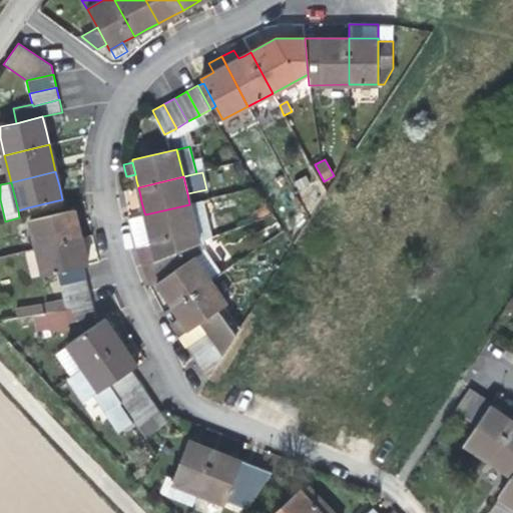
[(202,201),(209,199),(206,189),(187,193),(189,204),(202,201)]
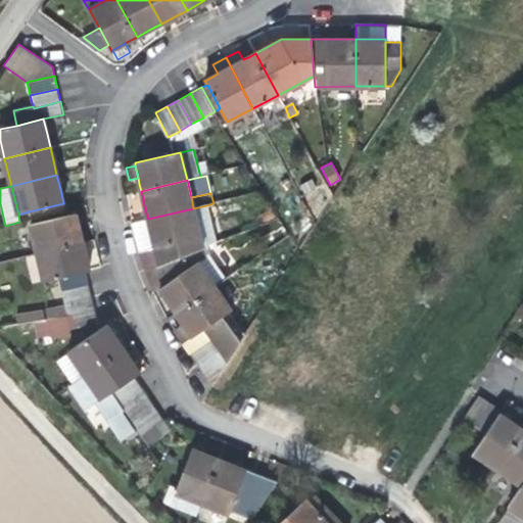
[(63,203),(29,211),(31,218),(65,208),(63,203)]
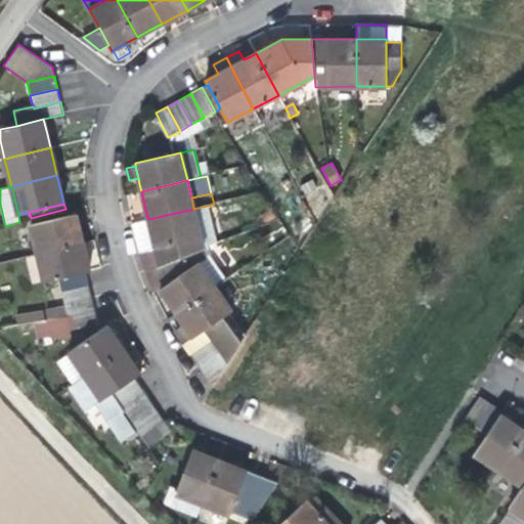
[(132,221),(147,217),(144,206),(129,209),(132,221)]
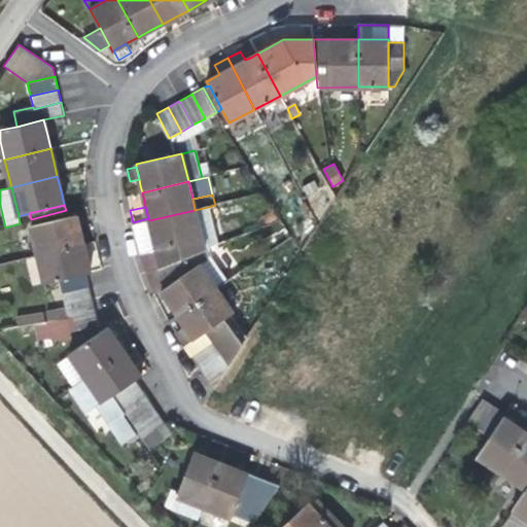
[(217,244),(208,207),(195,210),(204,249),(217,244)]
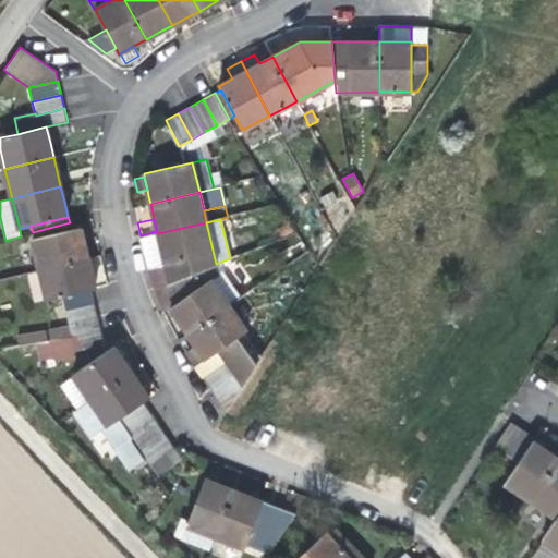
[(158,233),(165,265),(148,270),(150,278),(155,290),(166,284),(216,264),(206,222),(158,233)]
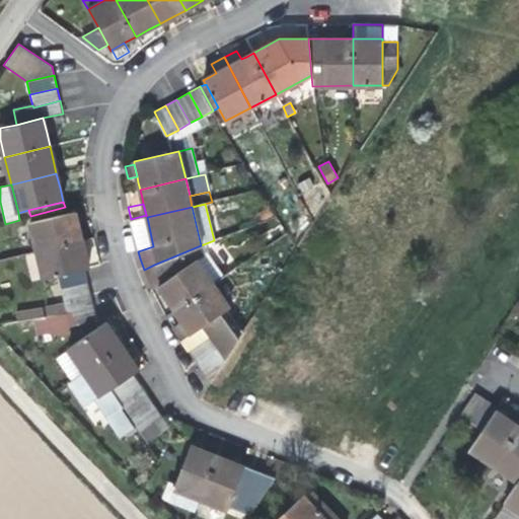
[(79,228),(75,212),(29,223),(36,251),(82,240),(79,228)]
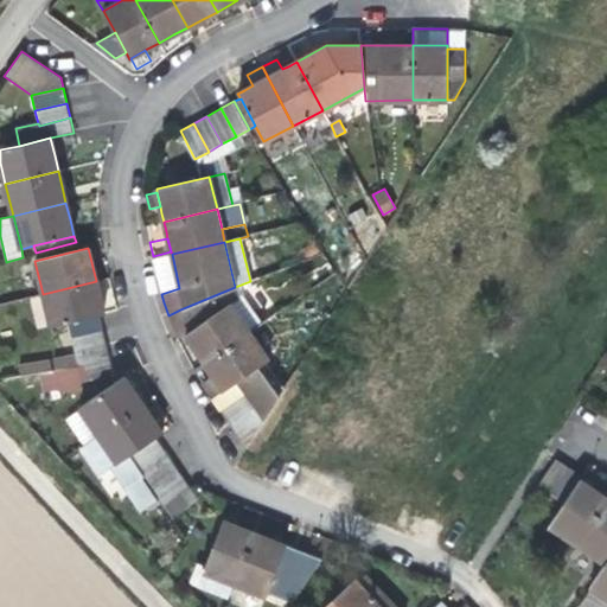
[(161,294),(179,288),(172,254),(153,259),(161,294)]
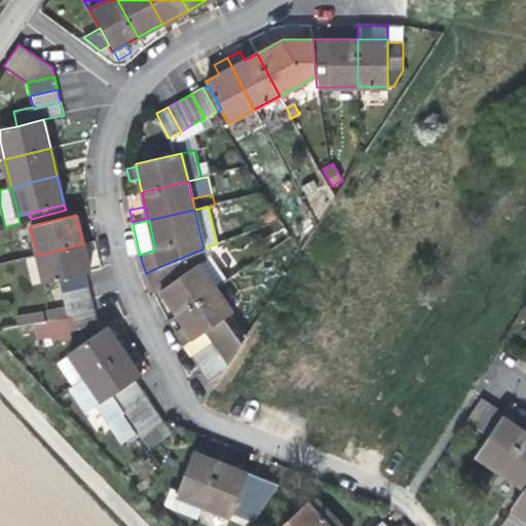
[(59,279),(85,273),(90,271),(86,258),(83,243),(37,255),(44,283),(59,279)]
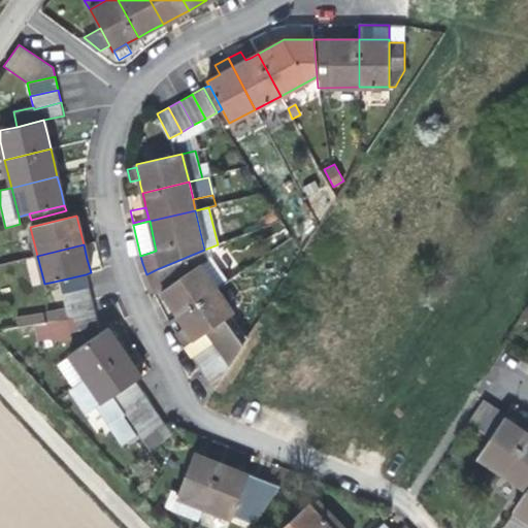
[(161,291),(207,260),(204,250),(157,269),(146,274),(155,296),(161,291)]
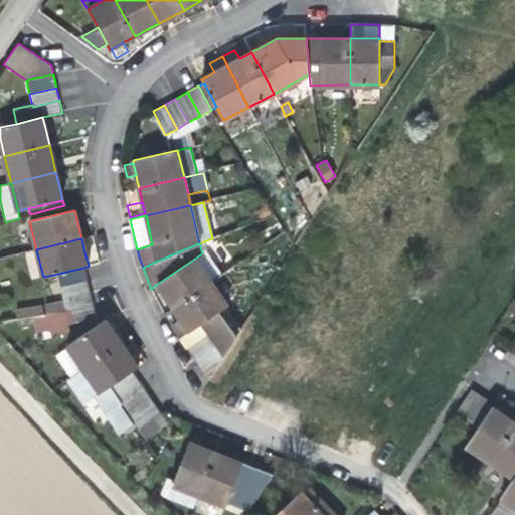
[(205,250),(202,253),(157,284),(168,300),(173,308),(211,282),(222,275),(205,250)]
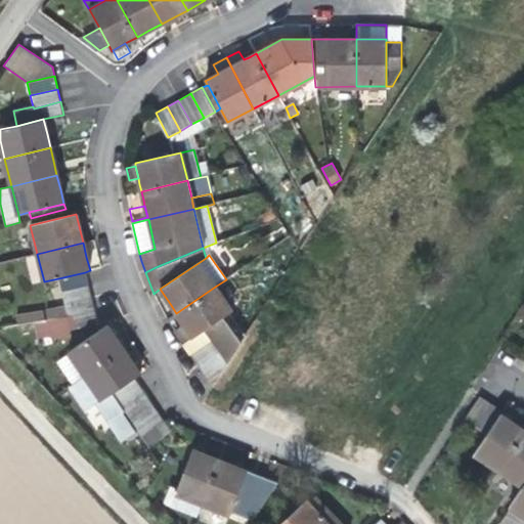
[(88,285),(85,272),(58,278),(61,291),(88,285)]
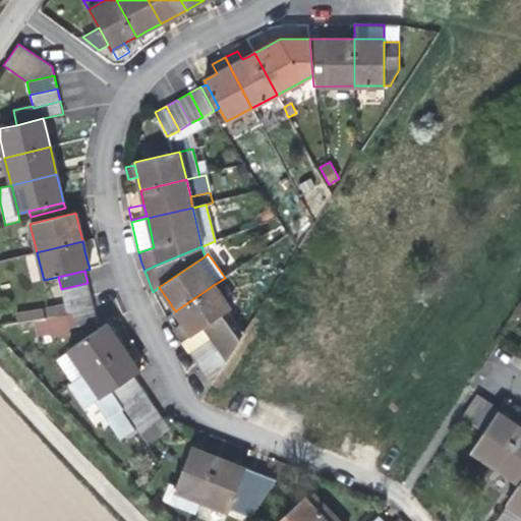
[(91,296),(88,283),(61,289),(64,302),(91,296)]
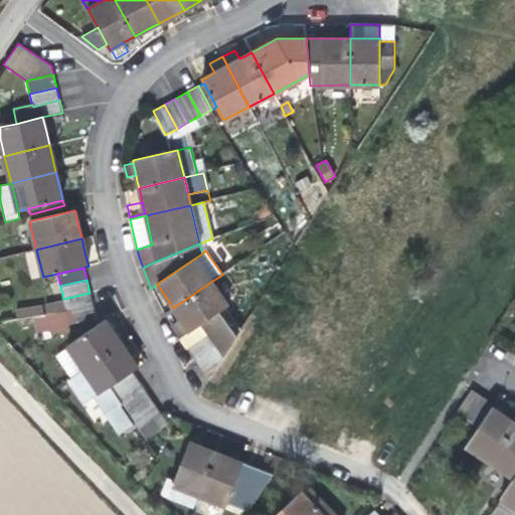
[(189,331),(202,322),(219,310),(224,307),(227,305),(211,282),(173,308),(180,318),(189,331)]
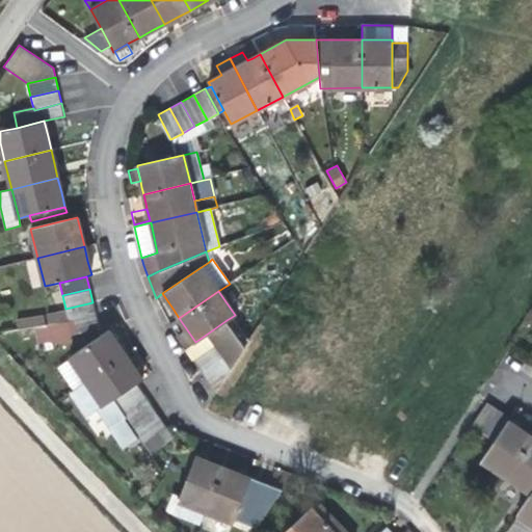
[(96,315),(92,302),(65,309),(67,312),(69,321),(96,315)]
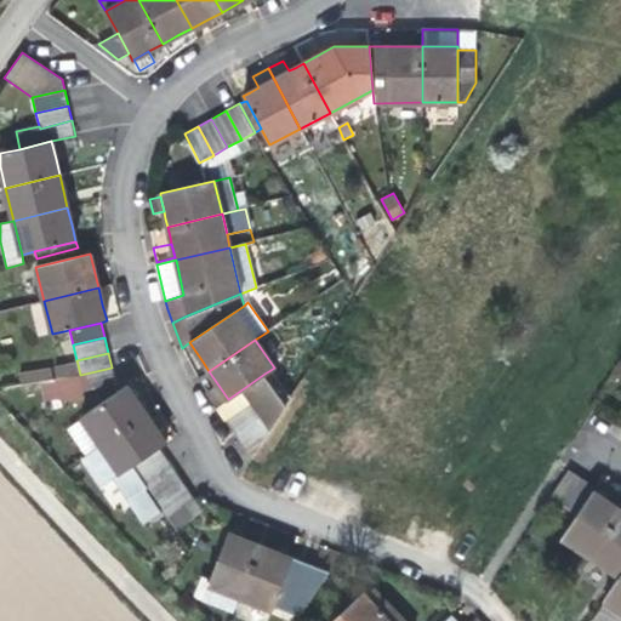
[(78,364),(55,368),(56,379),(80,375),(78,364)]
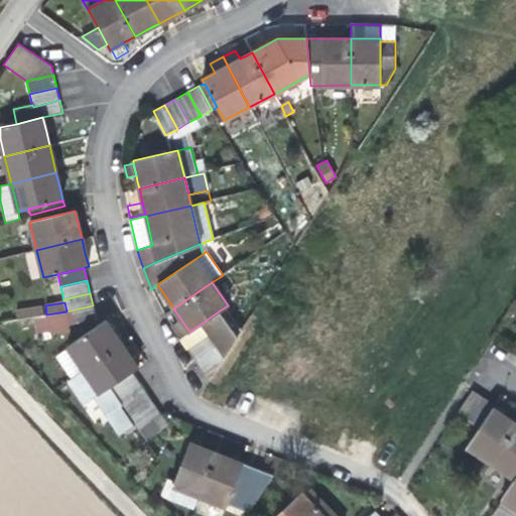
[(93,305),(67,311),(70,325),(96,318),(93,305)]
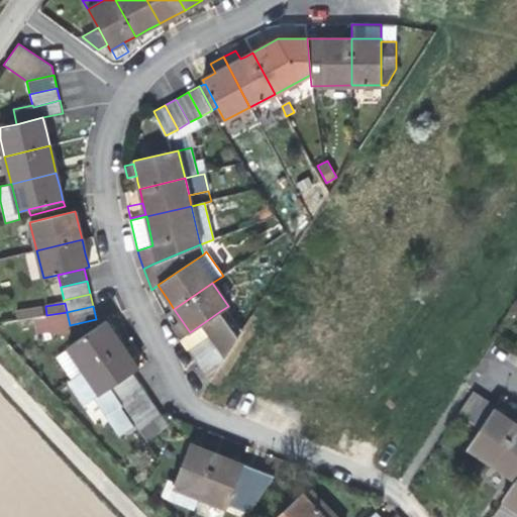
[(44,315),(42,307),(15,312),(17,320),(33,317),(44,315)]
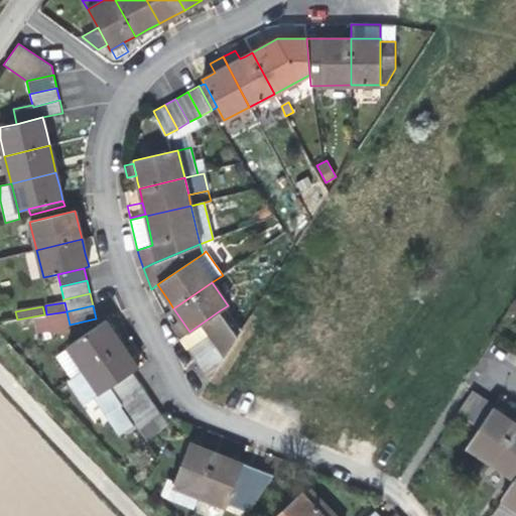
[(238,337),(242,331),(225,307),(220,310),(238,337)]
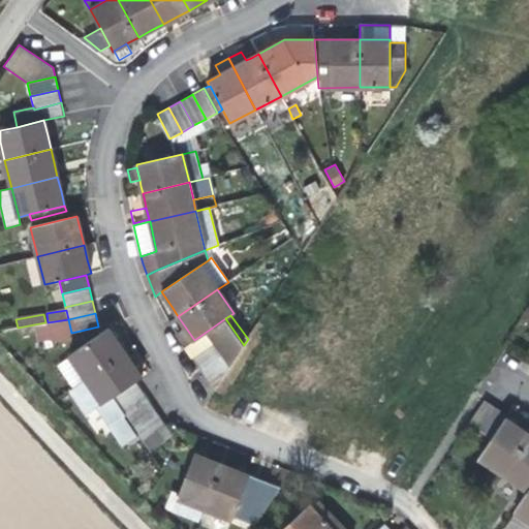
[(244,345),(225,318),(208,331),(216,342),(223,353),(231,365),(244,345)]
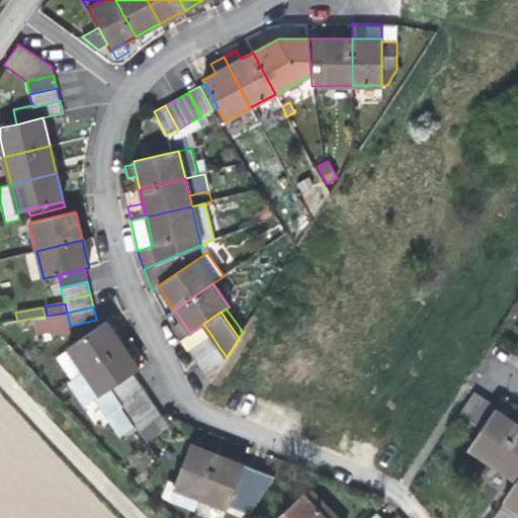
[(70,326),(67,313),(47,316),(45,316),(33,318),(36,334),(50,332),(62,334),(65,329),(70,326)]
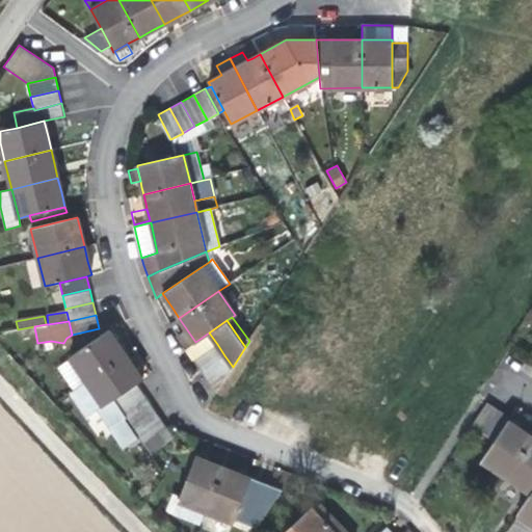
[(186,349),(195,342),(186,328),(177,335),(180,341),(186,349)]
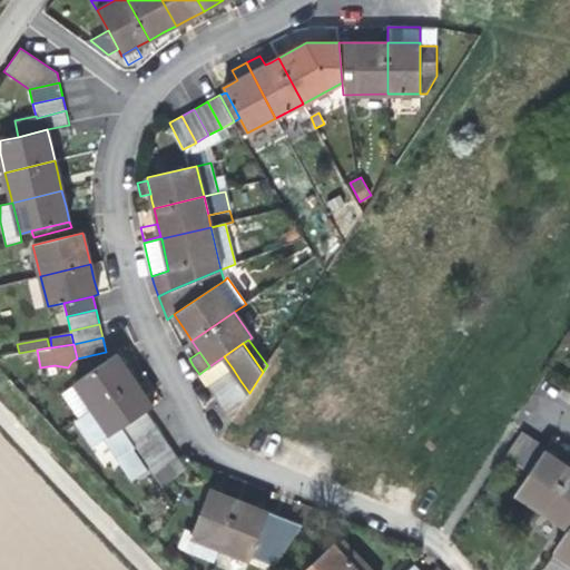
[(77,385),(92,409),(135,380),(125,365),(117,354),(75,382),(77,385)]
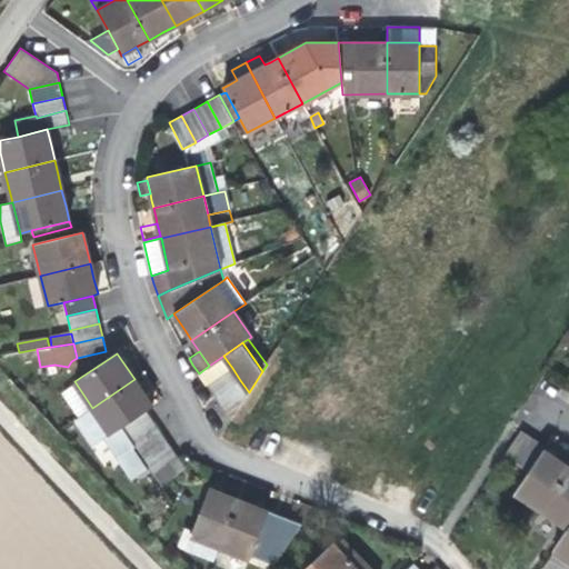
[(232,368),(223,356),(209,366),(199,373),(207,385),(232,368)]
